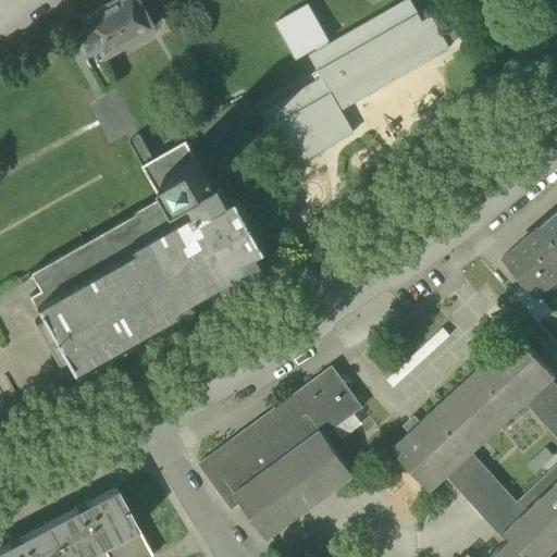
[(71,33),(88,64),(153,28),(137,0),(107,0),(78,16),(84,25),(71,33)]
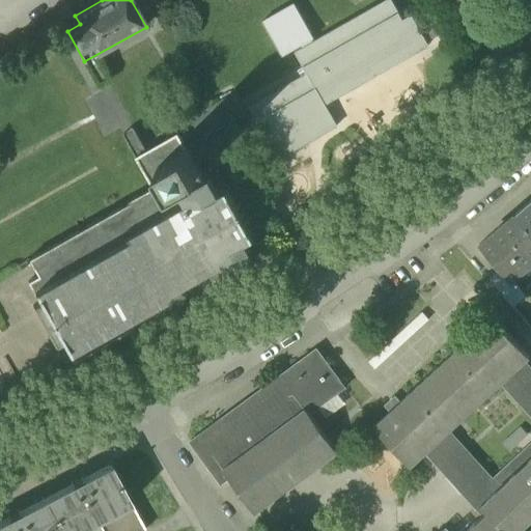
[(250,107),(277,154),(291,145),(295,150),(305,144),(302,139),(335,120),(326,104),(327,104),(325,99),(340,89),(343,94),(354,88),(352,83),(368,74),(371,78),(383,72),(380,66),(397,57),(399,62),(411,56),(408,51),(426,40),(413,15),(403,20),(392,0),(388,0),(379,5),(380,6),(314,43),(304,49),(297,53),(308,75),(250,107)]
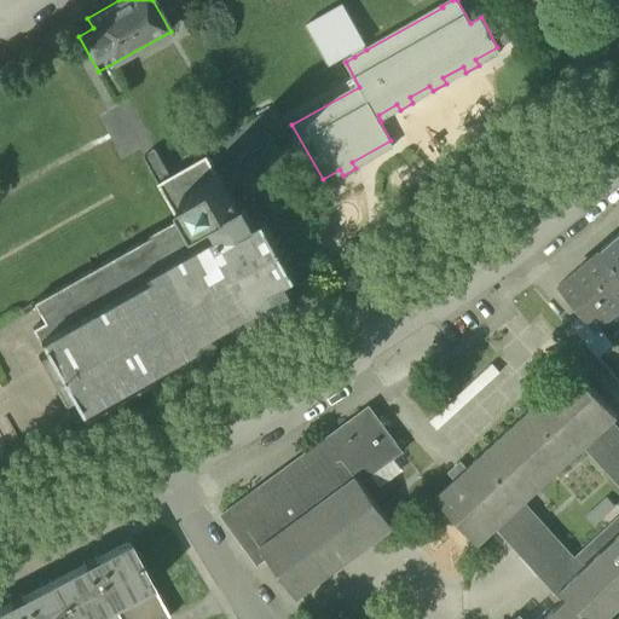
[(345,4),(307,25),(330,65),(353,53),(354,57),(366,50),(364,46),(368,45),(345,4)]
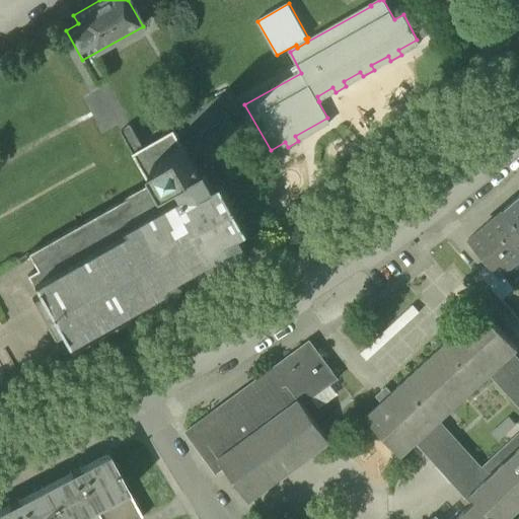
[(398,50),(401,55),(420,45),(417,40),(398,50)]
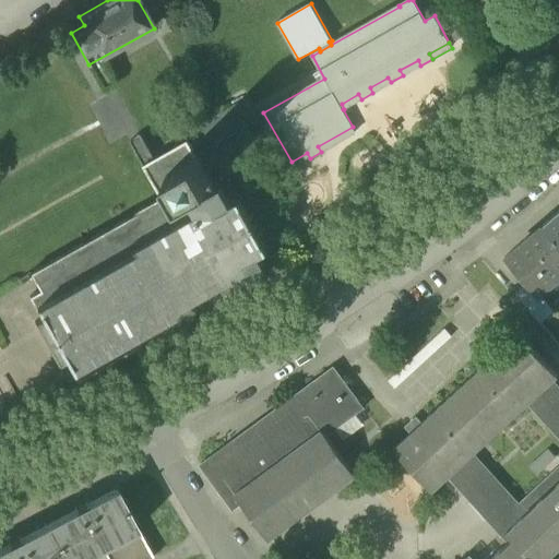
[(400,70),(403,75),(420,66),(418,60),(400,70)]
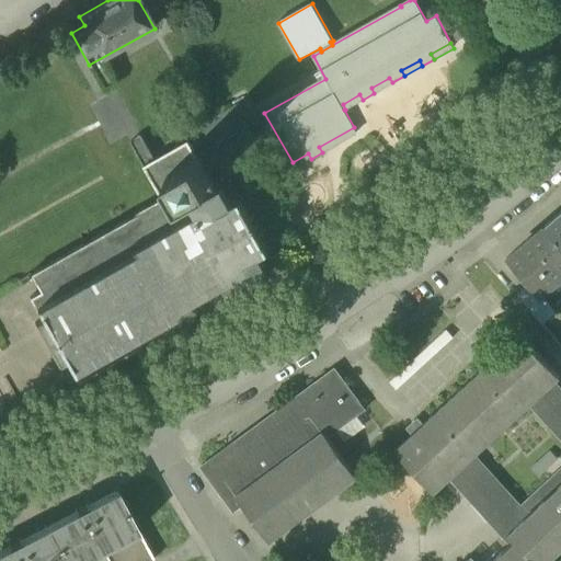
[(371,88),(374,93),(392,82),(389,78),(371,88)]
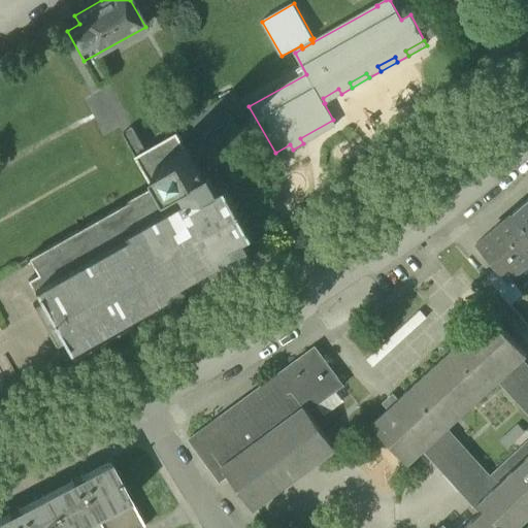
[(323,98),(325,103),(341,94),(338,89),(323,98)]
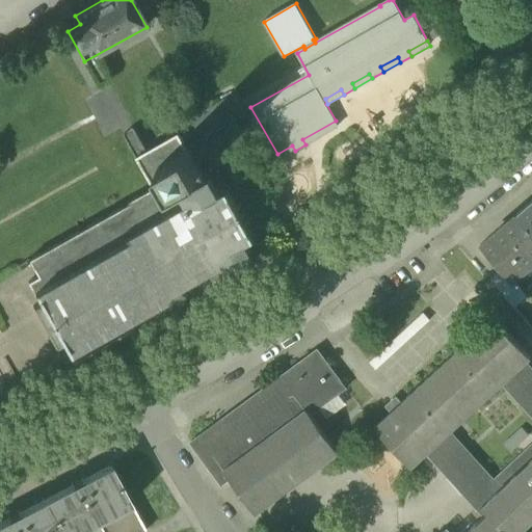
[(183,124),(194,143),(245,114),(234,95),(183,124)]
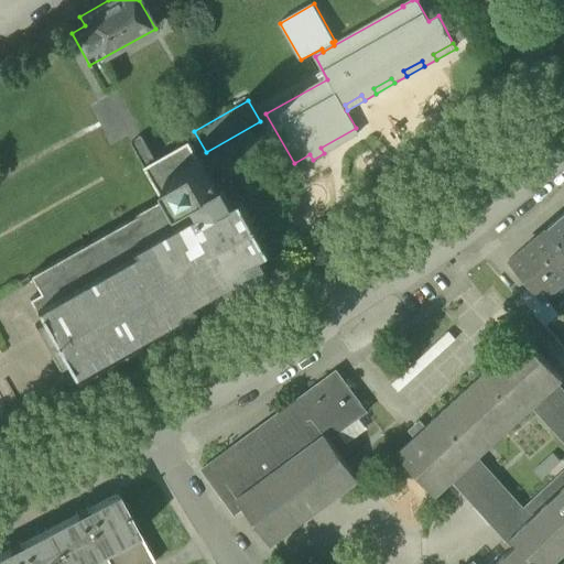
[(321,148),(324,153),(359,133),(356,128),(321,148)]
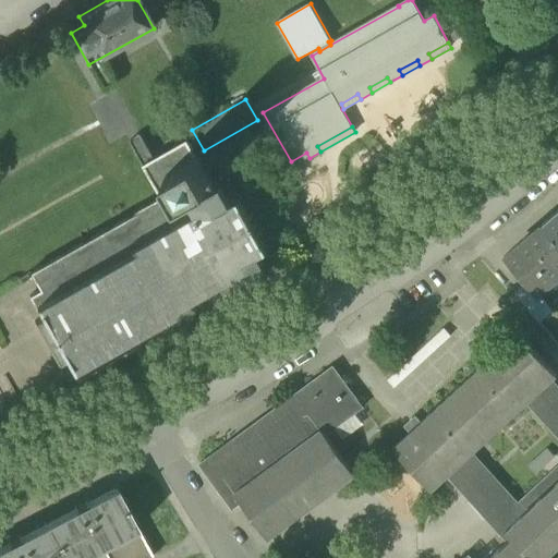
[(64,359),(76,379),(134,348),(141,359),(228,308),(221,298),(269,270),(259,253),(268,249),(227,176),(214,184),(189,140),(145,165),(164,197),(29,273),(39,290),(28,296),(41,317),(34,322),(57,363),(64,359)]
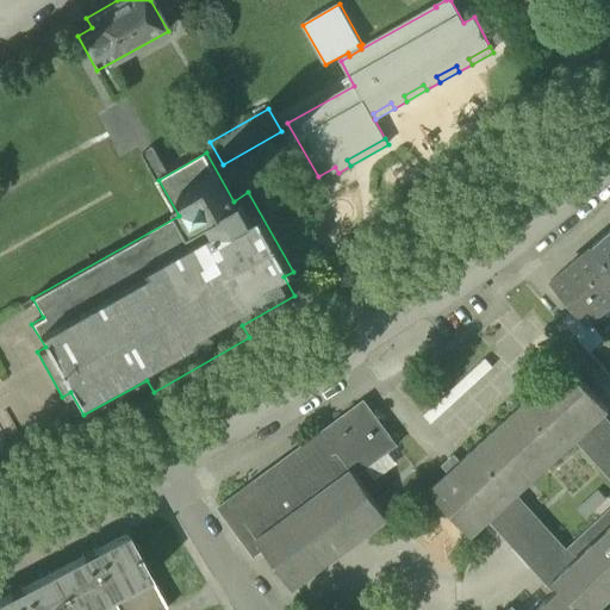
[(335,167),(318,176),(322,182),(338,173),(335,167)]
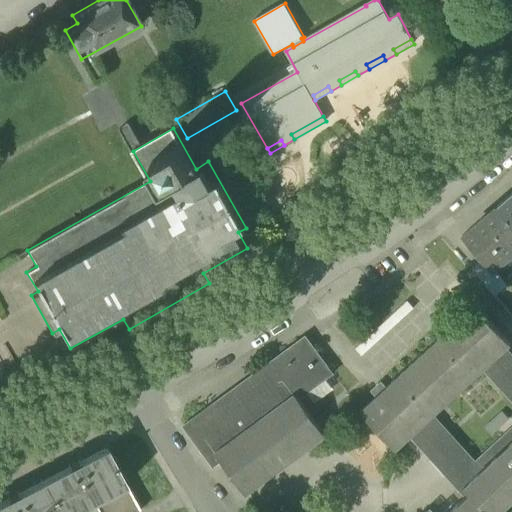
[(511,194),(498,207),(511,223),(511,194)]
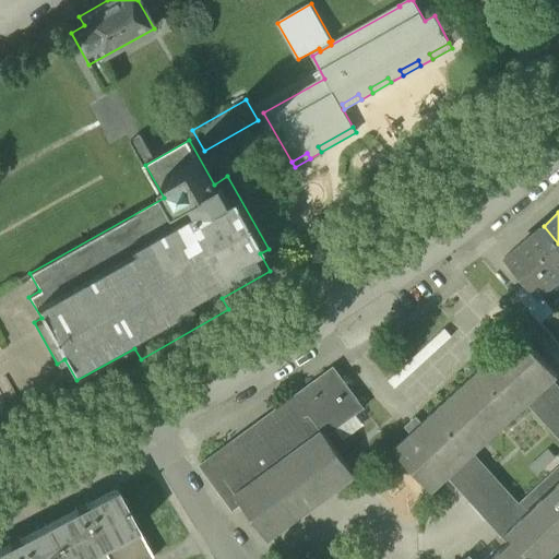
[(528,283),(539,295),(540,294),(558,277),(558,244),(544,226),(543,225),(506,257),(528,283)]
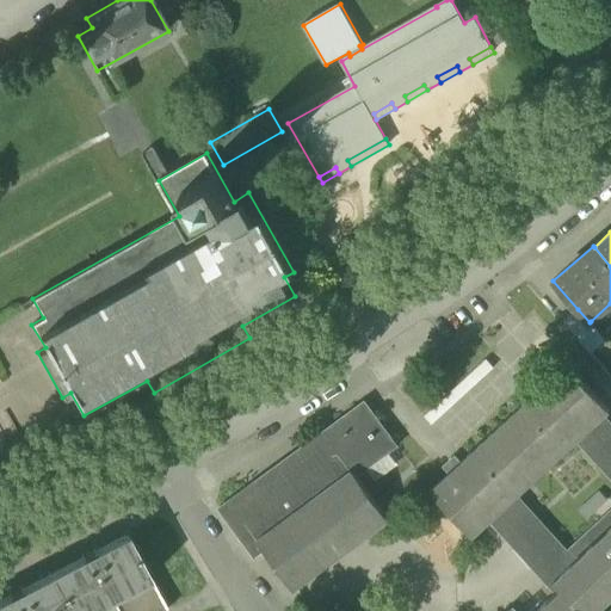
[(590,322),(578,309),(565,320),(593,353),(608,340),(591,321),(590,322)]
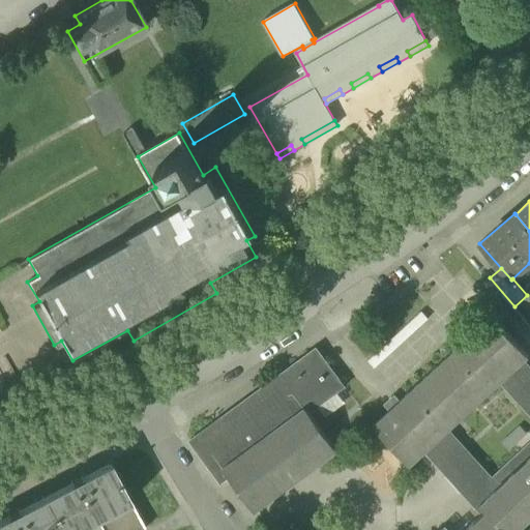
[(479,286),(529,343),(529,341),(529,324),(489,277),(479,286)]
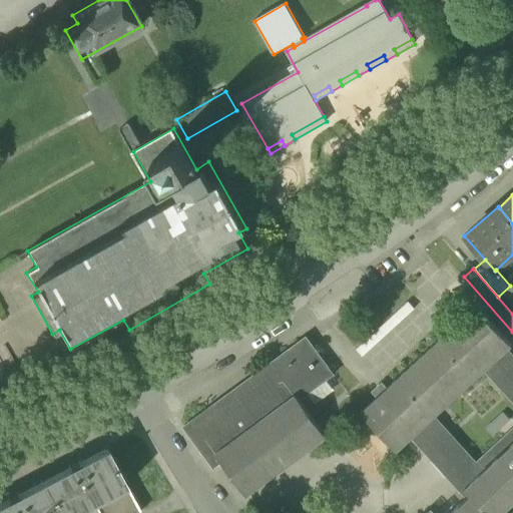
[(398,451),(412,437),(435,417),(485,370),(508,349),(512,345),(477,307),(362,412),(398,451)]
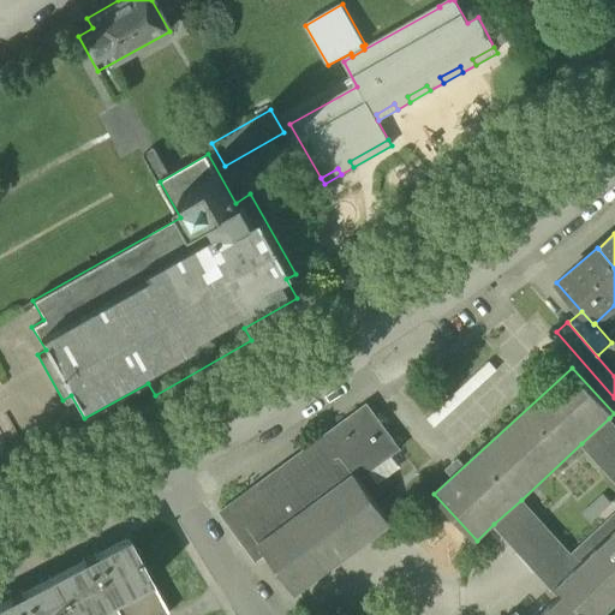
[(267,554),(297,593),(392,523),(359,479),(370,471),(392,455),(401,448),(368,404),(221,512),(257,561),(267,554)]
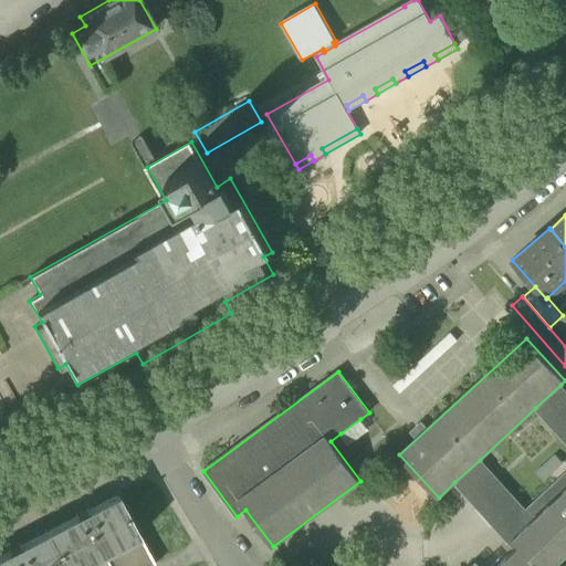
[(454,482),(516,549),(522,544),(514,536),(565,489),(565,390),(561,385),(535,408),(565,441),(565,473),(526,511),(480,460),(454,482)]
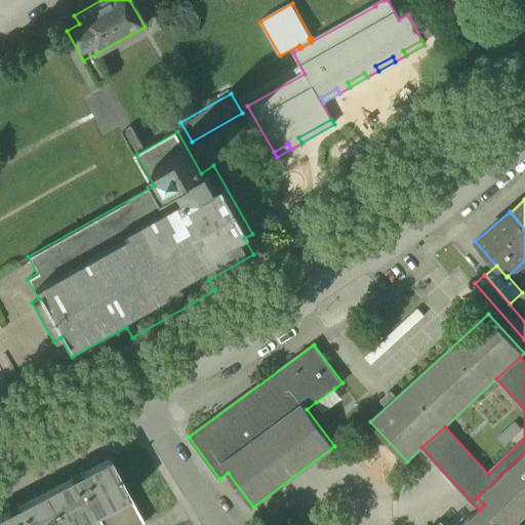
[(342,400),(334,389),(316,402),(324,413),(342,400)]
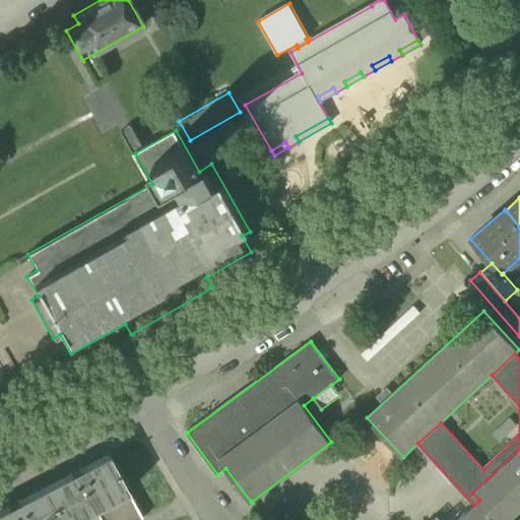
[(519,449),(472,493),(479,500),(474,505),(457,519),(507,519),(519,508),(519,449)]
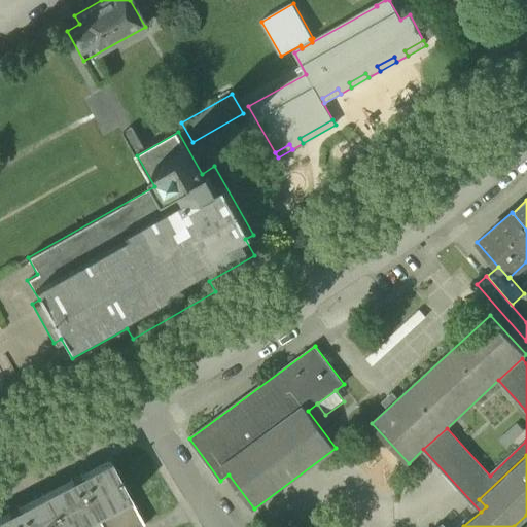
[(0,526),(69,526),(95,514),(102,526),(140,526),(143,526),(109,461),(81,476),(81,473),(70,480),(71,481),(19,508),(18,507),(7,513),(8,515),(0,518),(0,526)]
